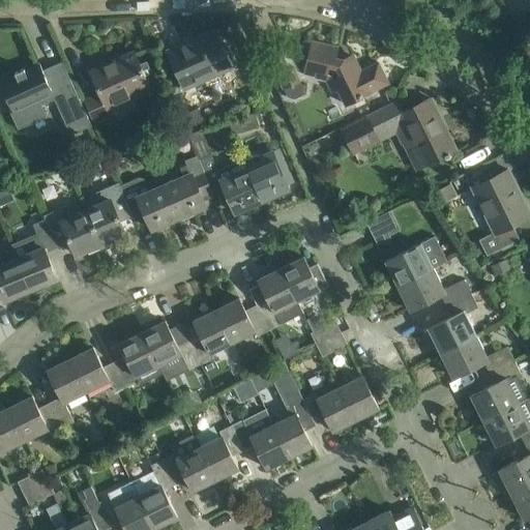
[(170,50),(177,64),(186,86),(228,68),(212,31),(170,50)]
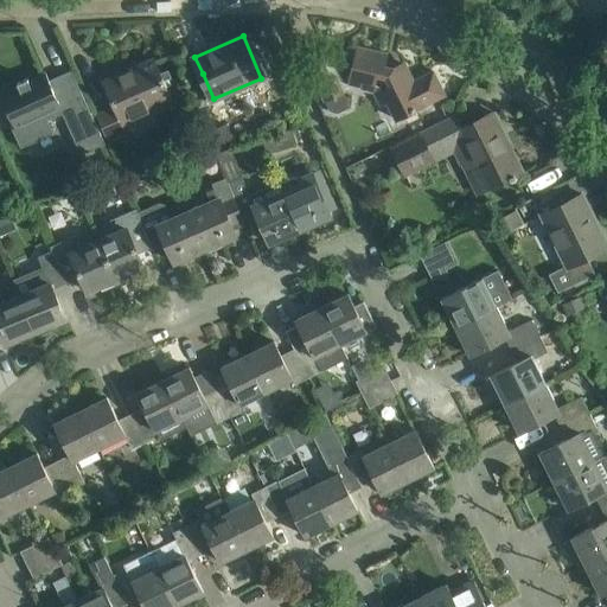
[(349,53),(331,62),(339,82),(349,83),(362,87),(362,89),(374,93),(379,104),(387,101),(396,120),(426,104),(445,95),(433,71),(414,81),(406,66),(403,64),(400,64),(394,68),(384,65),(387,53),(358,46),(356,56),(349,53)]
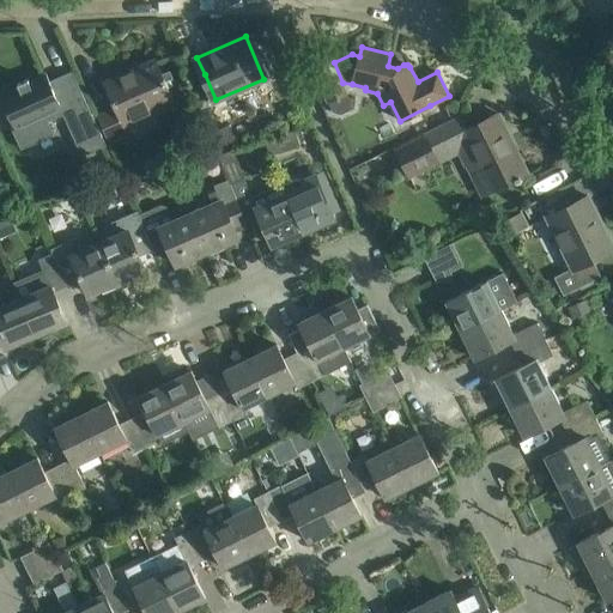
[(114,108),(97,115),(110,145),(128,137),(121,120),(152,107),(155,114),(176,104),(157,60),(104,84),(114,108)]
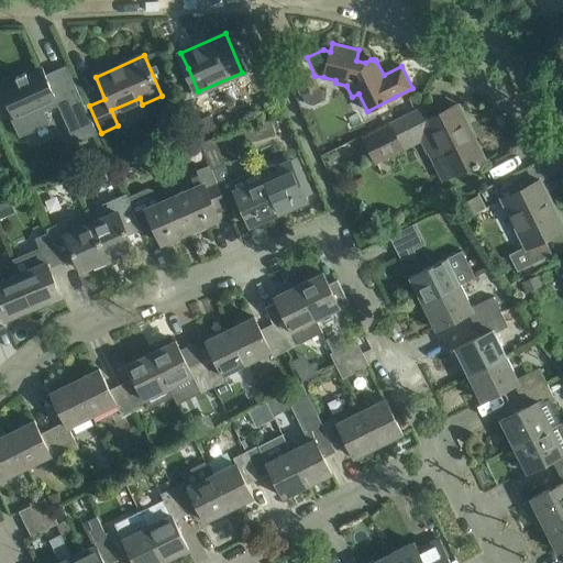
[(306,56),(288,65),(300,92),(319,85),(315,76),(307,57),(306,56)]
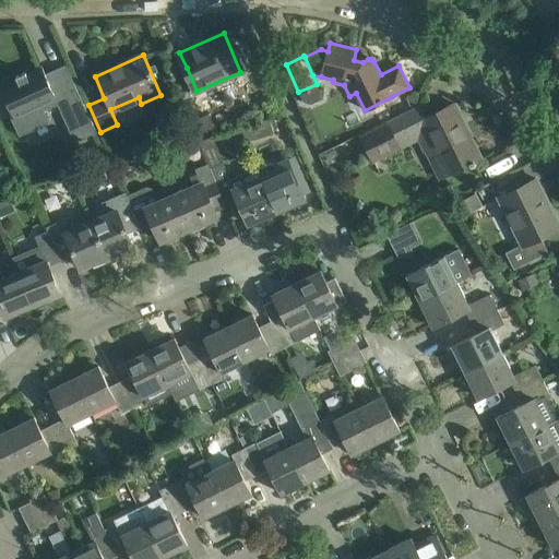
[(16,79),(0,85),(0,86),(7,102),(12,115),(10,116),(19,137),(49,122),(43,109),(57,104),(62,117),(74,141),(90,134),(96,131),(96,129),(95,130),(85,106),(69,71),(55,78),(51,71),(45,74),(42,67),(26,74),(25,72),(15,76),(16,79)]
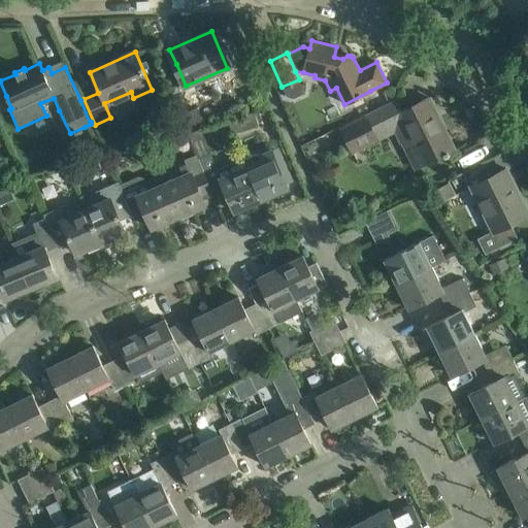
[(443,155),(444,157),(449,155),(448,153),(454,150),(446,132),(442,134),(431,112),(435,110),(428,97),(396,113),(397,114),(384,121),(391,133),(396,131),(401,141),(406,139),(420,166),(443,155)]
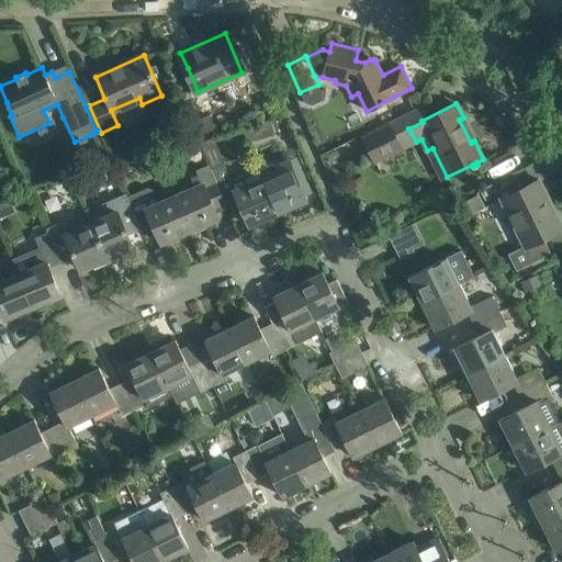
[(356,120),(362,133),(375,126),(369,113),(356,120)]
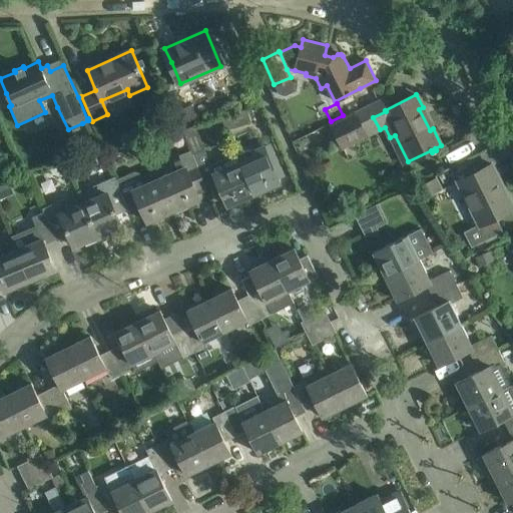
[(181,126),(197,121),(191,108),(175,112),(181,126)]
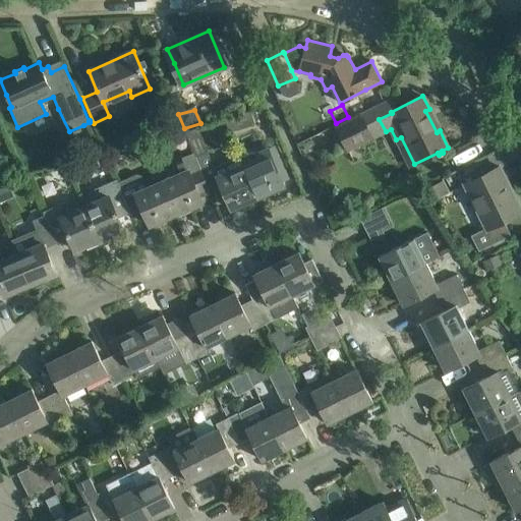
[(248,110),(222,117),(228,131),(252,124),(248,110)]
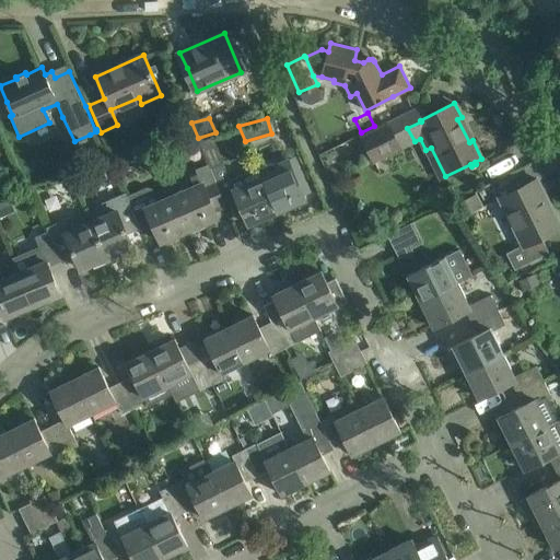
[(397,142),(388,124),(361,137),(370,155),(397,142)]
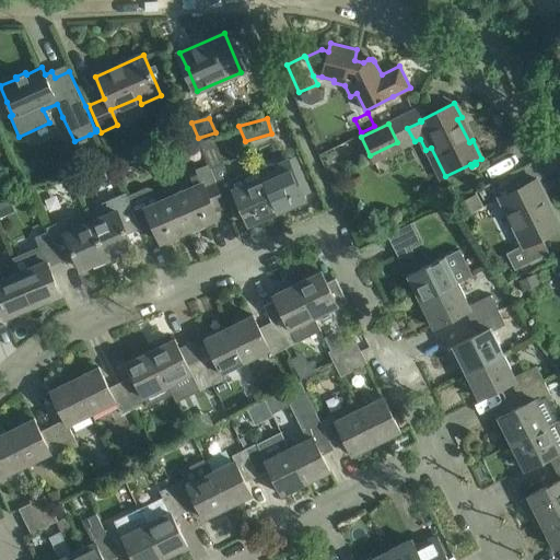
[(259,173),(260,176),(277,213),(305,200),(303,195),(306,194),(307,189),(296,164),(292,163),(278,168),(271,167),(259,173)]
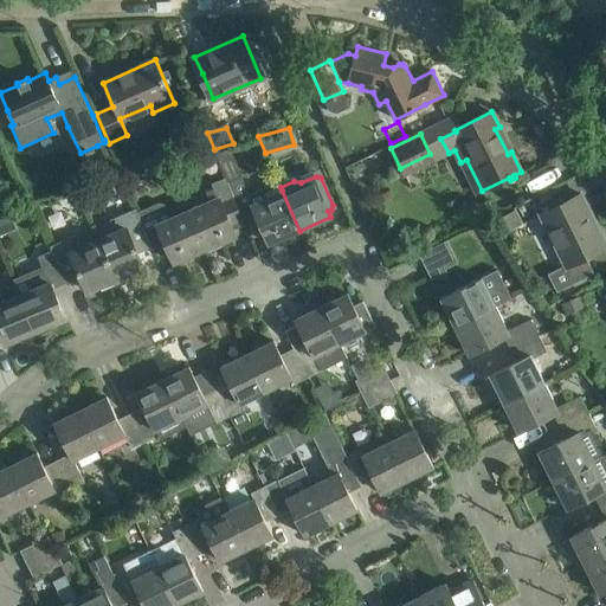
[(227,184),(239,211),(253,205),(270,244),(300,231),(282,191),(252,204),(240,178),(227,184)]
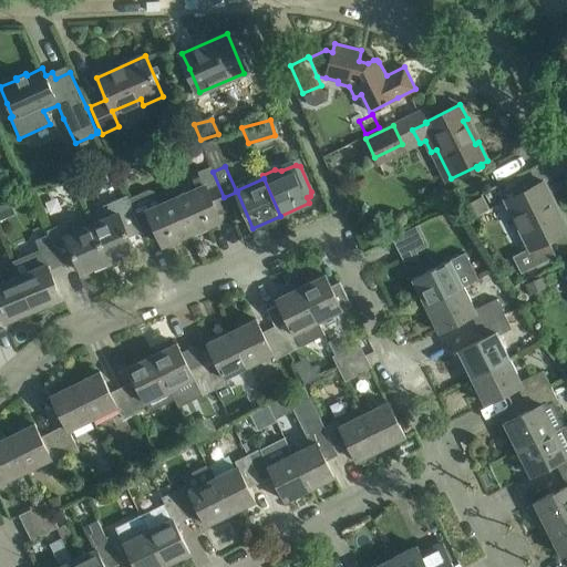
[(213,203),(224,197),(213,172),(199,177),(203,185),(175,197),(191,234),(220,220),(213,203)]
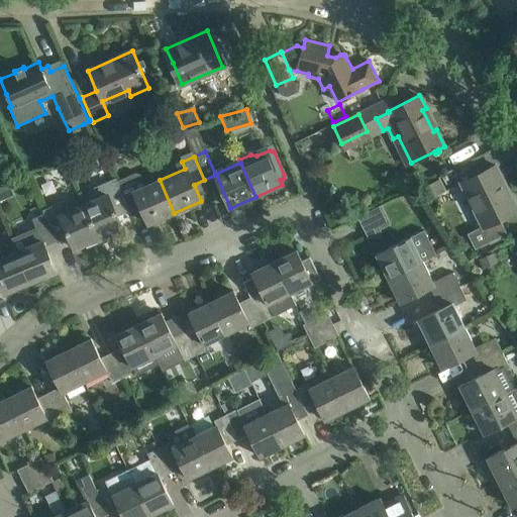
[(496,166),(461,182),(484,227),(468,234),(475,249),(489,242),(501,236),(507,233),(500,219),(514,212),(500,184),(504,182),(496,166)]
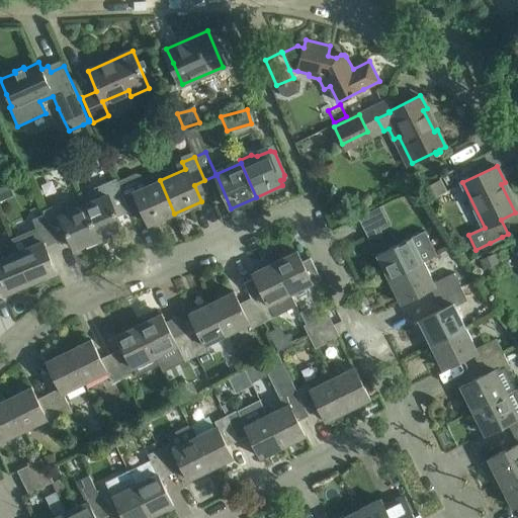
[(83,204),(97,239),(122,228),(117,217),(130,210),(123,196),(116,179),(93,188),(97,198),(83,204)]
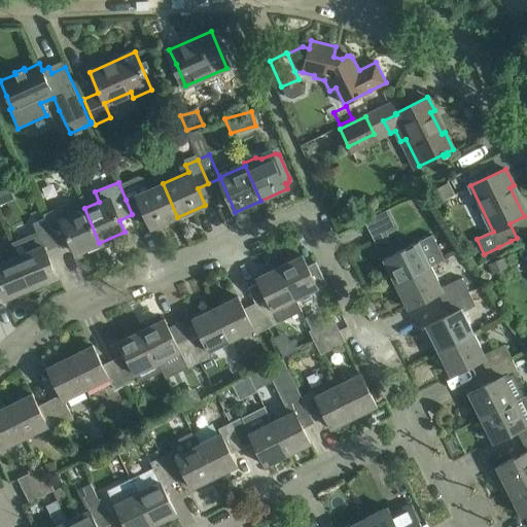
[(177,217),(163,183),(126,200),(132,214),(144,209),(152,229),(177,217)]
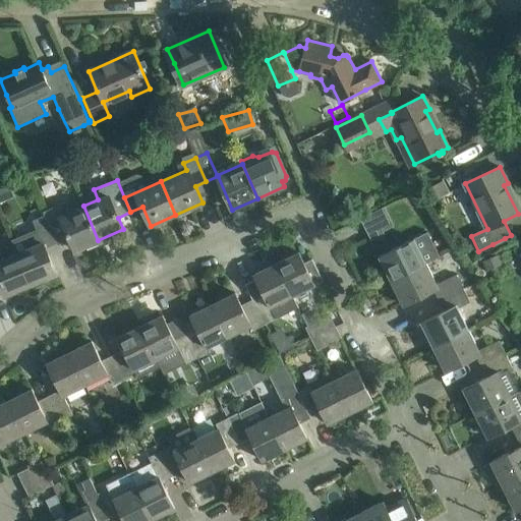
[(430,200),(446,193),(441,182),(425,190),(430,200)]
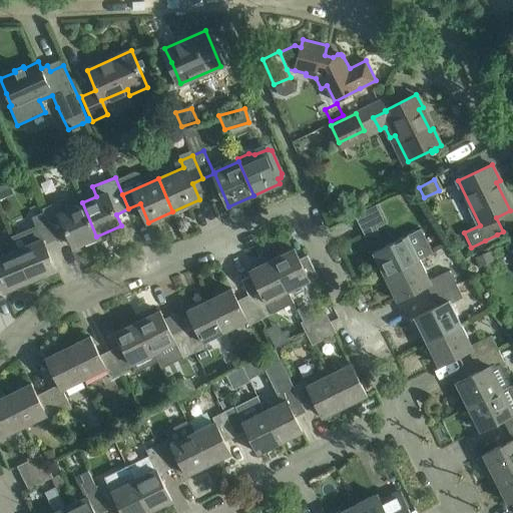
[(68,209),(64,198),(41,208),(43,211),(54,239),(68,233),(73,246),(96,236),(82,202),(68,209)]
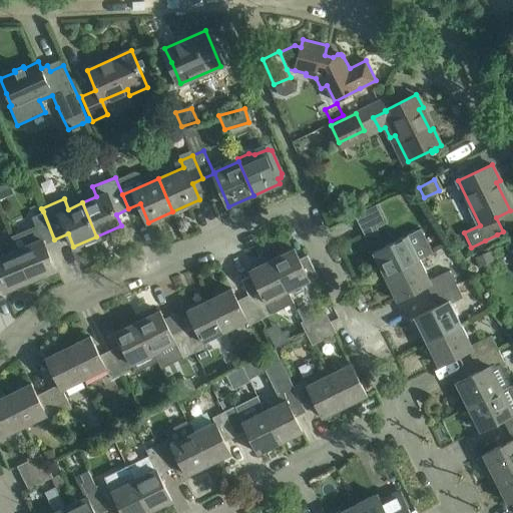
[(366,208),(354,214),(365,235),(377,229),(366,208)]
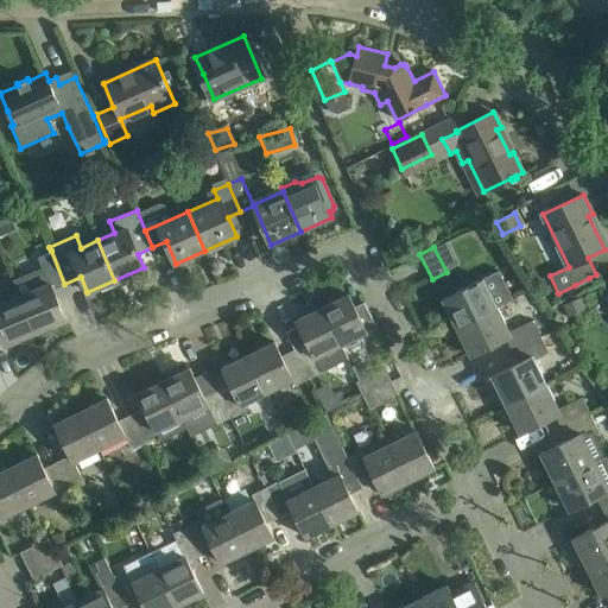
[(52,289),(64,284),(51,251),(37,257),(43,270),(29,276),(35,289),(18,296),(35,333),(65,320),(52,289)]
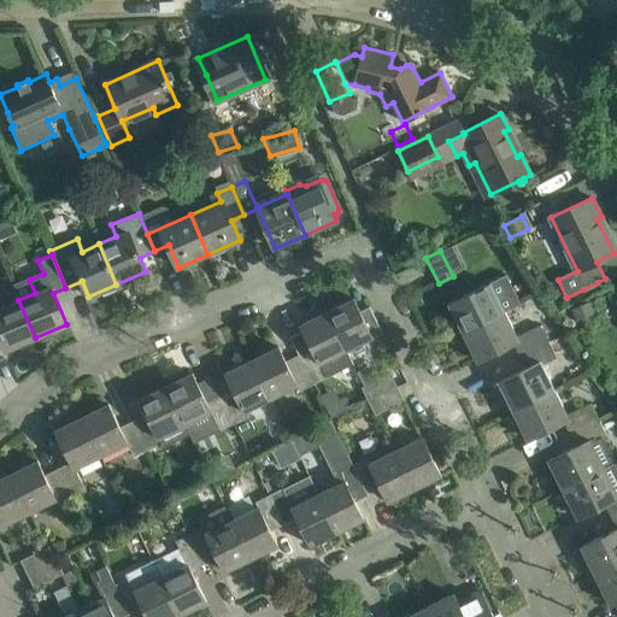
[(469,293),(448,304),(463,331),(505,311),(522,303),(507,274),(476,289),(469,293)]
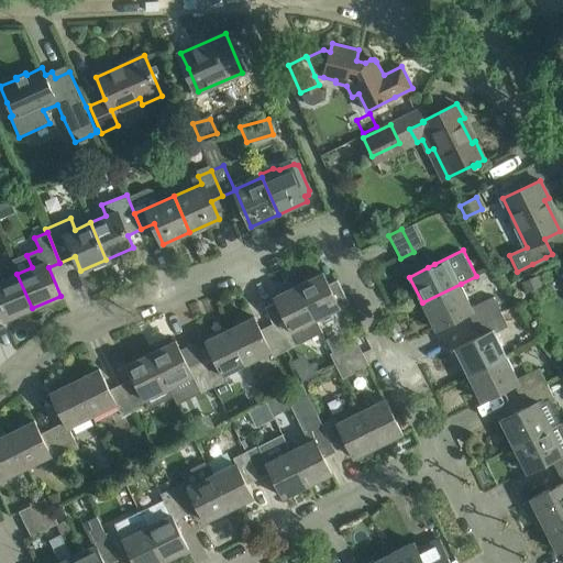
[(525,291),(542,284),(537,272),(520,279),(525,291)]
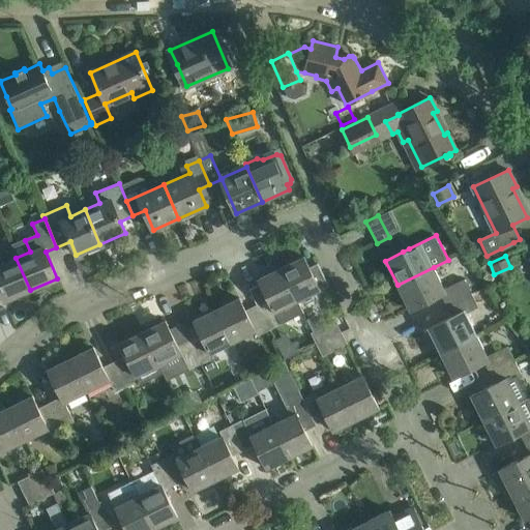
[(303,257),(281,268),(297,300),(320,289),(328,285),(317,263),(310,267),(303,257)]
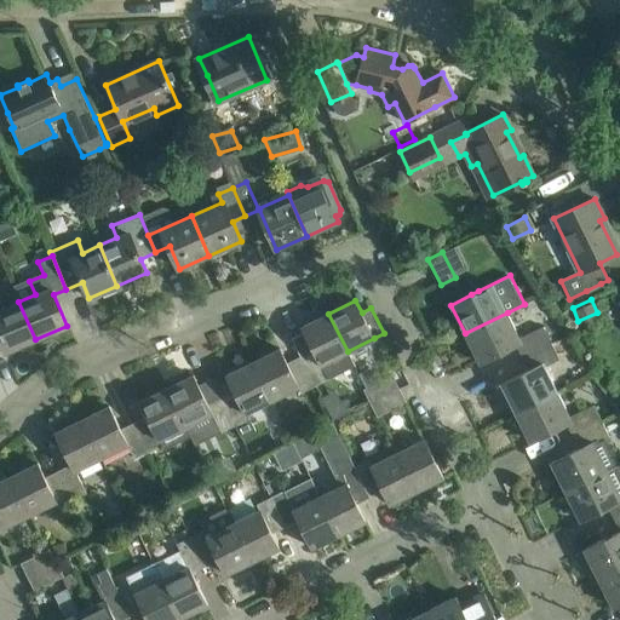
[(0,340),(5,352),(35,339),(18,302),(3,309),(0,303),(0,340)]
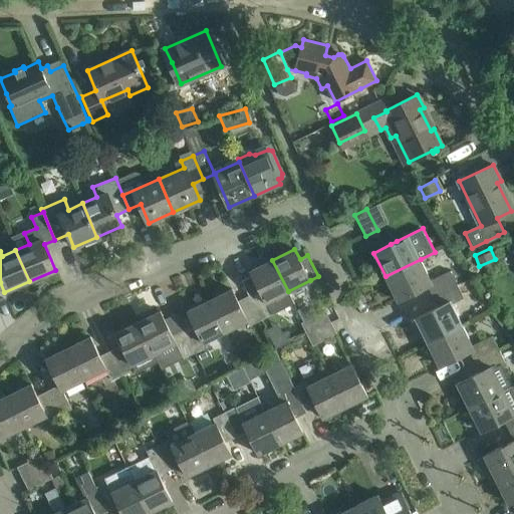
[(421,259),(386,276),(398,301),(428,286),(433,296),(458,283),(450,269),(431,279),(421,259)]
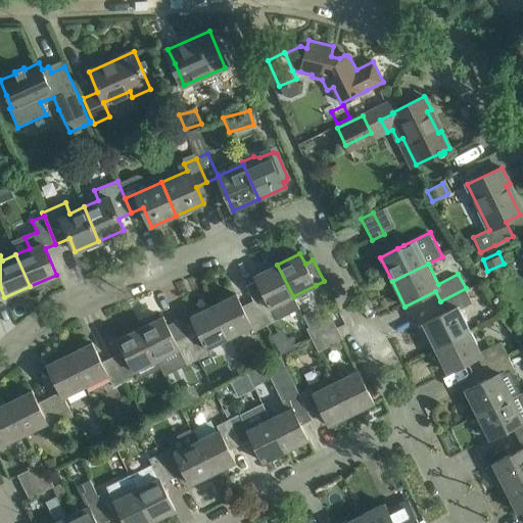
[(265,295),(253,300),(266,325),(277,320),(299,308),(293,296),(277,265),(254,275),(265,295)]
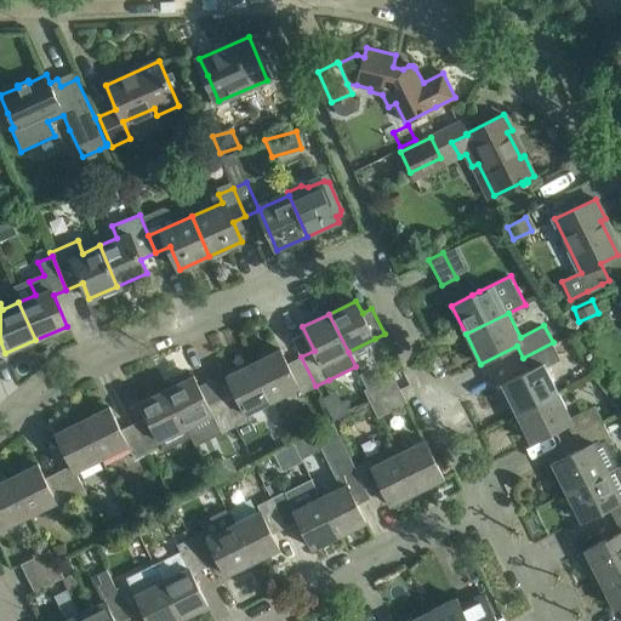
[(529,370),(502,383),(517,412),(559,392),(546,366),(560,359),(553,342),(523,358),(529,370)]
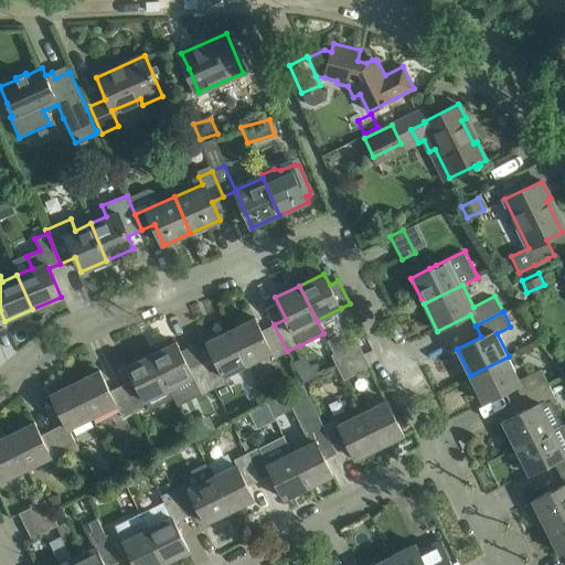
[(255,317),(231,330),(247,364),(272,352),(274,358),(287,351),(274,324),(262,331),(255,317)]
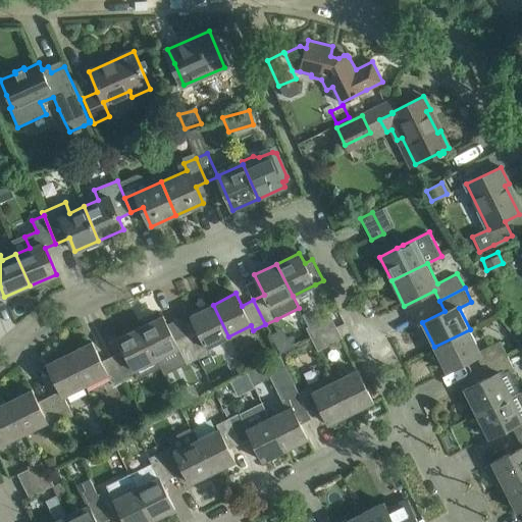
[(193,319),(180,325),(197,358),(202,368),(215,362),(207,347),(228,336),(213,305),(191,315),(193,319)]
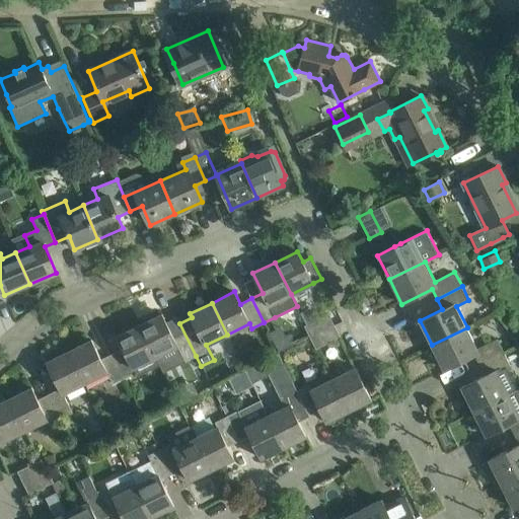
[(162,313),(139,325),(155,357),(158,365),(162,372),(184,362),(196,356),(179,323),(177,317),(166,322),(162,313)]
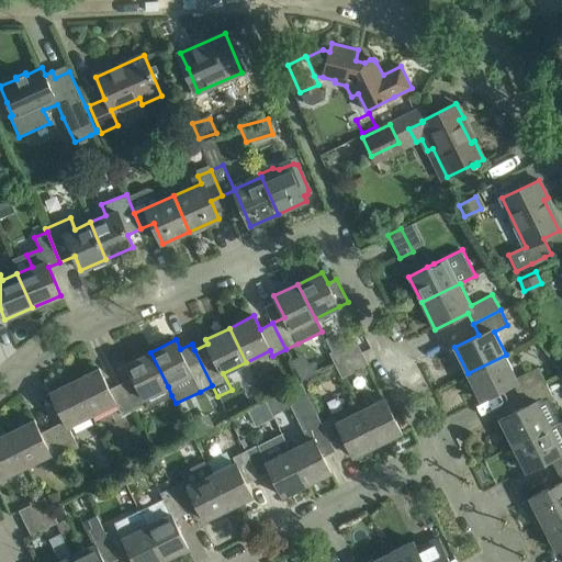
[(367,363),(361,351),(355,339),(329,352),(341,377),(367,363)]
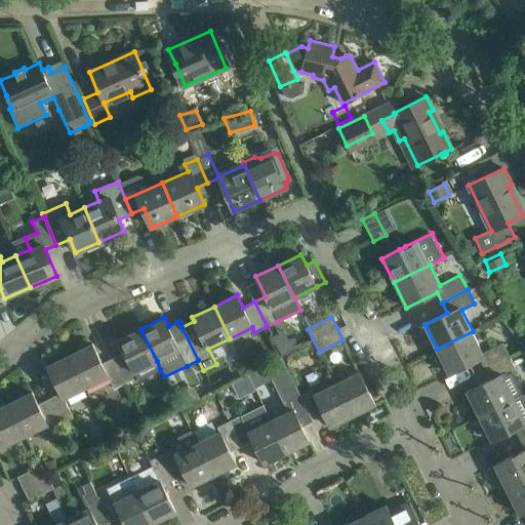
[(124,352),(113,358),(125,382),(136,377),(137,380),(160,369),(157,361),(140,329),(118,339),(124,352)]
